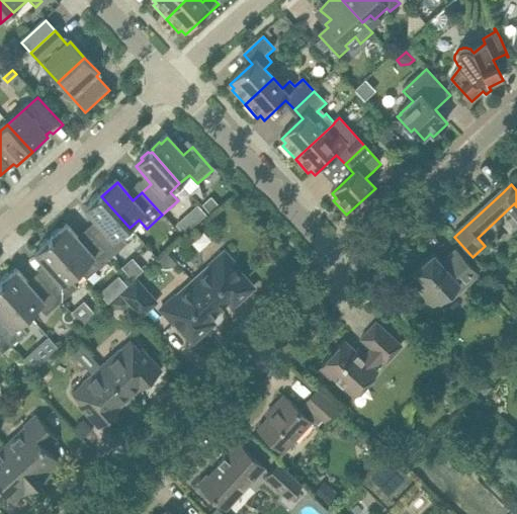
[(101,196),(85,210),(101,229),(92,237),(112,259),(127,245),(119,237),(130,228),(101,196)]
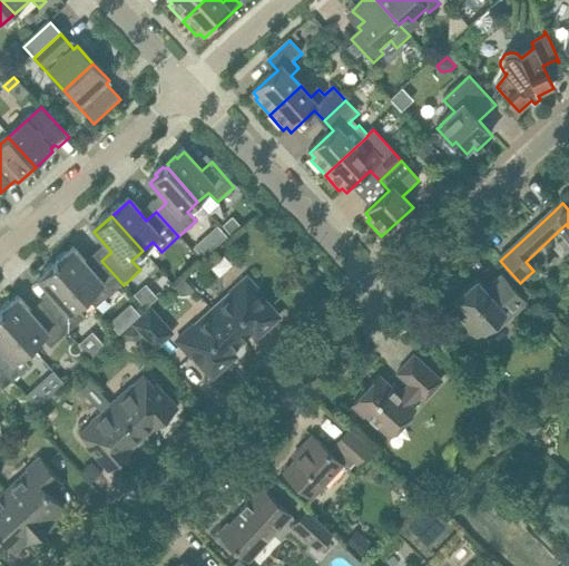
[(241,228),(233,220),(224,228),(231,236),(241,228)]
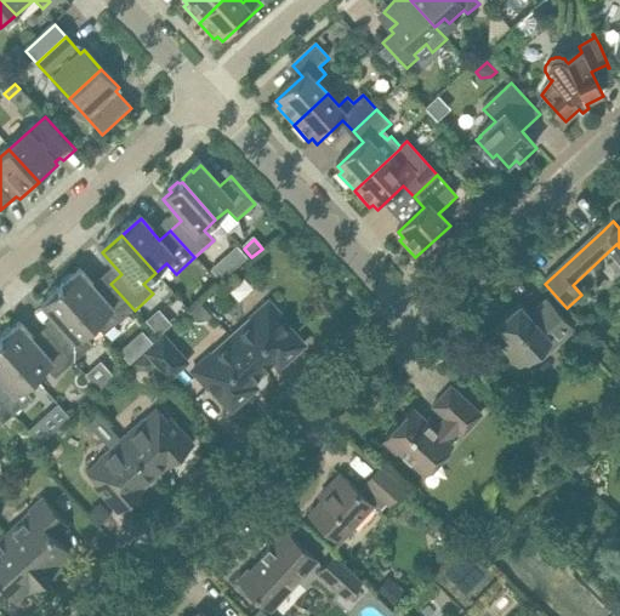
[(225,261),(212,272),(222,284),(234,273),(225,261)]
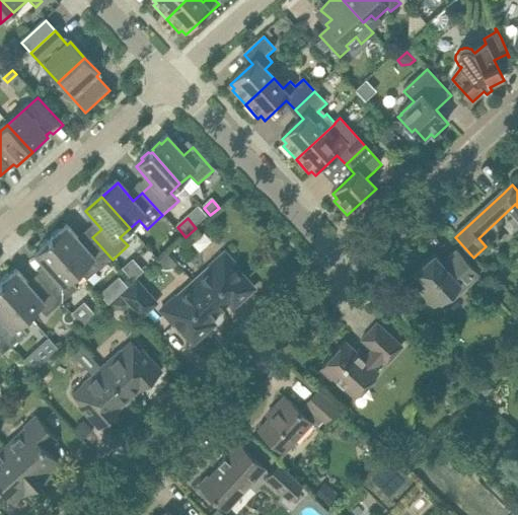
[(52,238),(53,239),(51,241),(79,273),(89,265),(96,274),(113,260),(92,237),(83,244),(67,227),(60,233),(59,231),(52,238)]
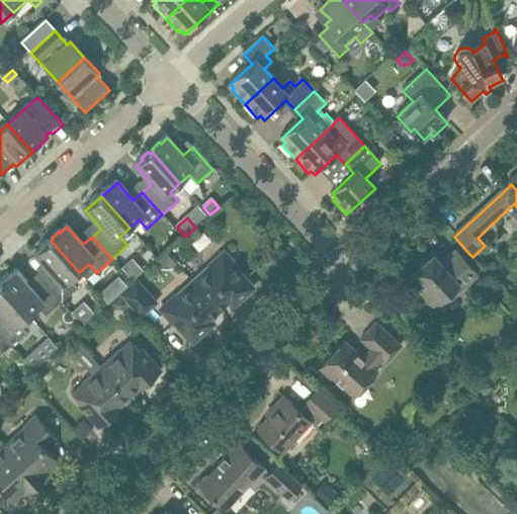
[(41,249),(34,255),(51,273),(41,281),(62,304),(77,289),(70,281),(79,272),(51,241),(50,243),(48,241),(40,248),(41,249)]
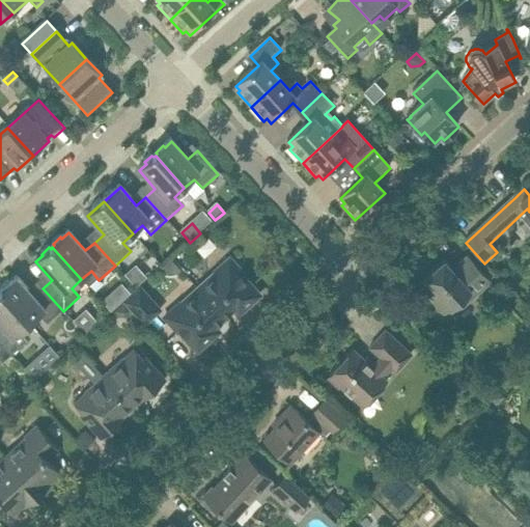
[(425,279),(435,289),(426,298),(443,316),(452,308),(452,309),(458,304),(464,309),(492,283),(469,257),(453,272),(445,261),(425,279)]
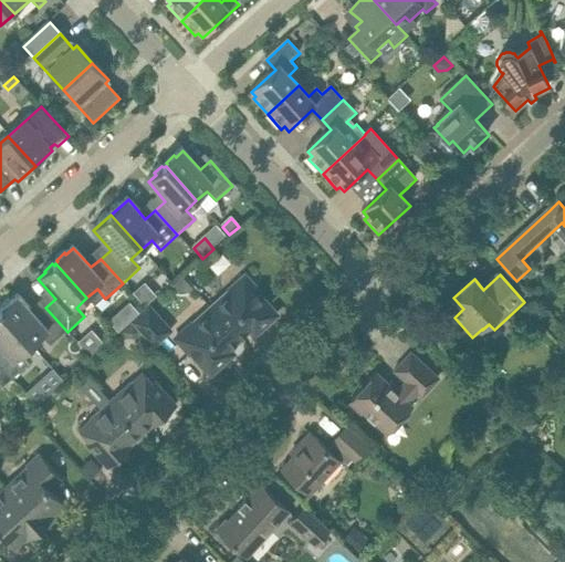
[(261,294),(246,278),(211,309),(240,341),(257,326),(262,331),(278,316),(259,295),(261,294)]
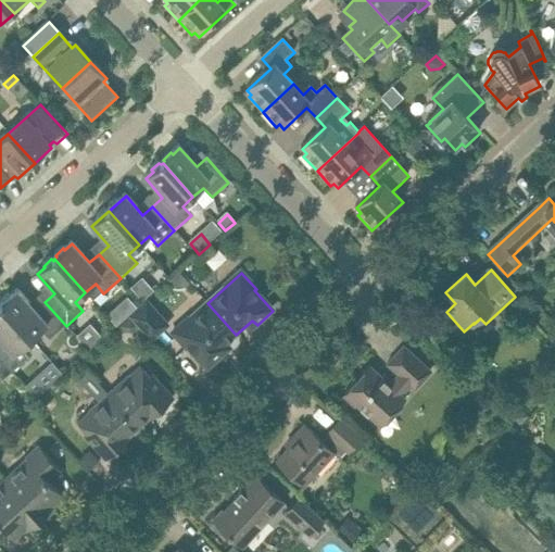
[(1,303),(2,305),(1,306),(32,341),(41,331),(50,341),(66,326),(45,302),(35,311),(19,291),(11,298),(9,297),(1,303)]
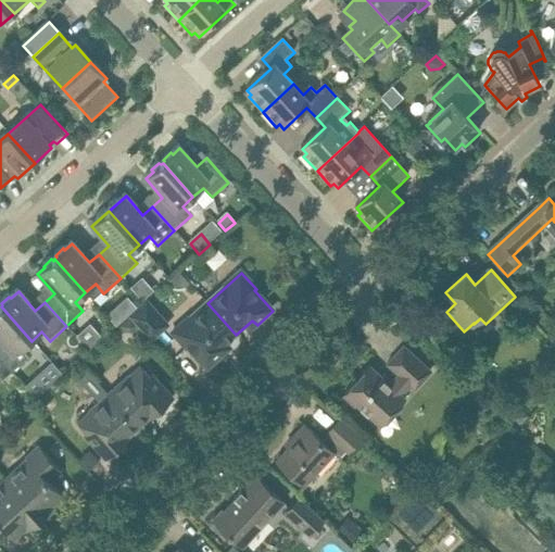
[(152,341),(168,327),(147,303),(131,317),(152,341)]
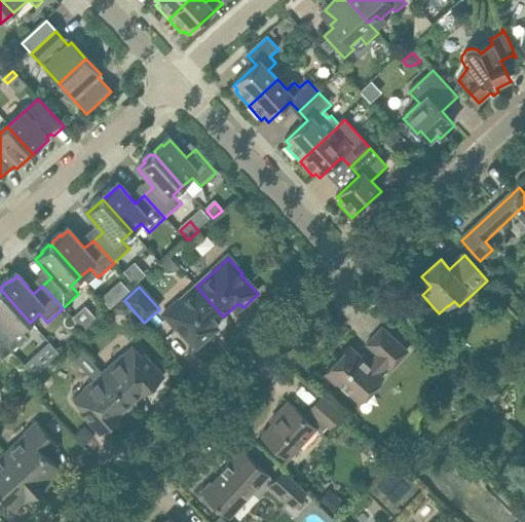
[(179,330),(196,349),(212,336),(207,331),(223,317),(196,287),(163,315),(178,331),(179,330)]
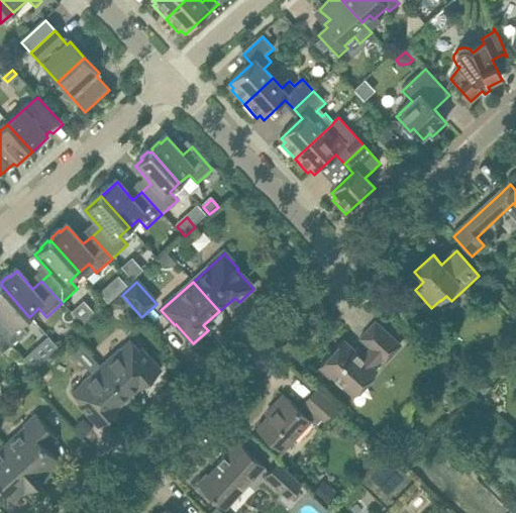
[(0,316),(0,317),(0,334),(11,347),(27,334),(19,325),(29,317),(1,285),(0,285),(0,316)]
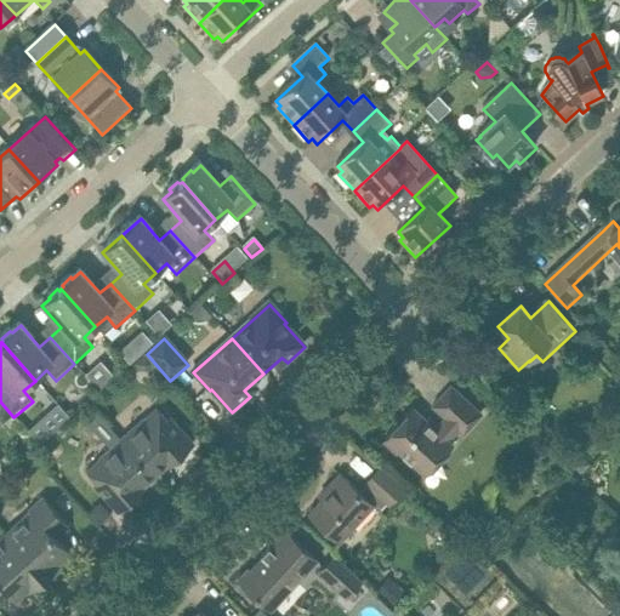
[(130,347),(121,354),(131,365),(140,358),(130,347)]
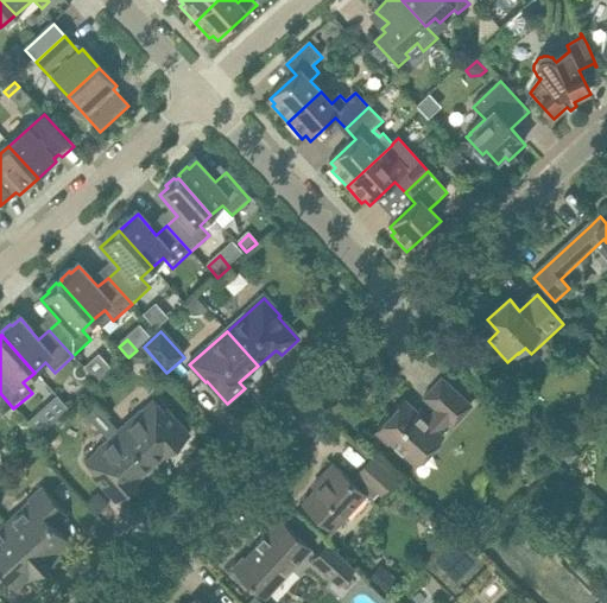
[(428,423),(405,402),(375,435),(390,446),(393,444),(419,468),(446,438),(441,435),(450,424),(455,427),(473,408),(442,381),(424,400),(437,412),(428,423)]
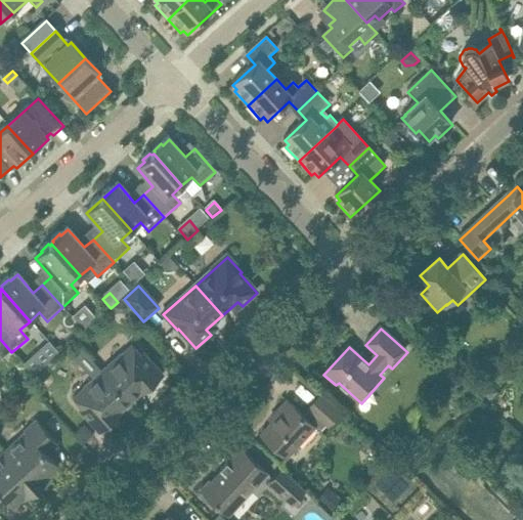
[(0,362),(11,352),(0,339),(0,362)]
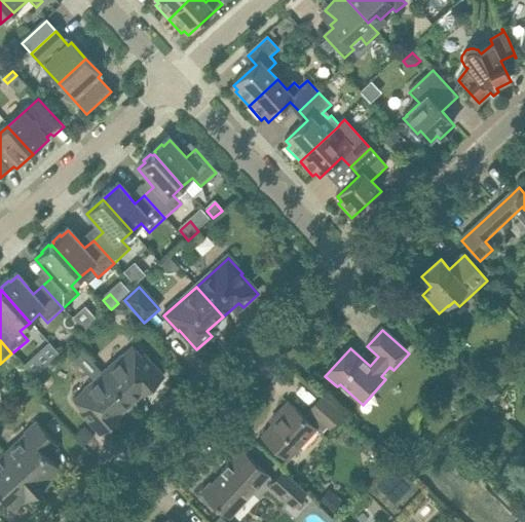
[(134,348),(122,358),(122,357),(103,374),(132,406),(141,398),(142,399),(164,378),(144,356),(142,358),(134,348)]
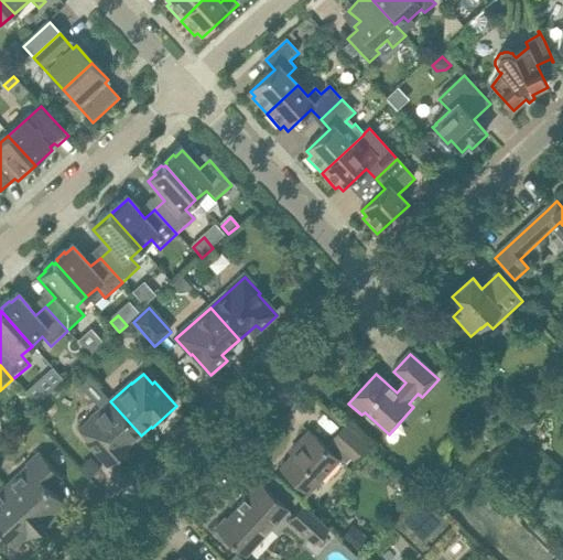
[(90,379),(80,387),(86,392),(95,385),(90,379)]
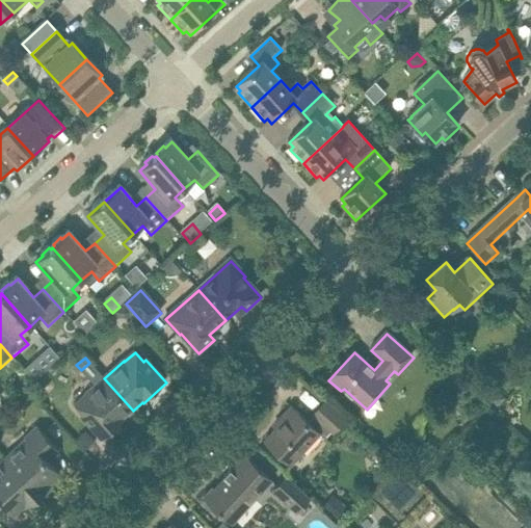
[(85,397),(75,406),(84,416),(81,418),(102,441),(125,420),(124,419),(133,411),(104,378),(85,396),(85,397)]
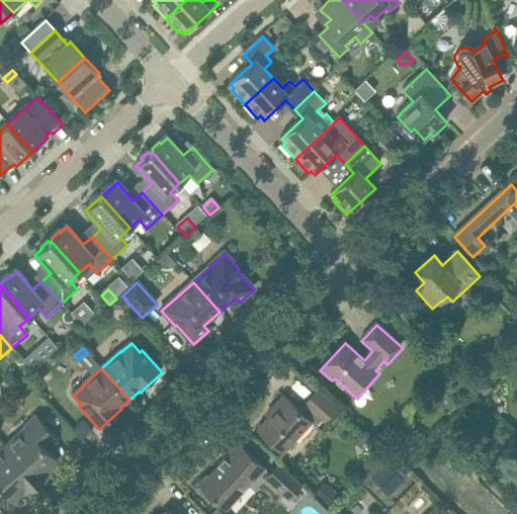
[(485,381),(477,391),(485,399),(494,390),(485,381)]
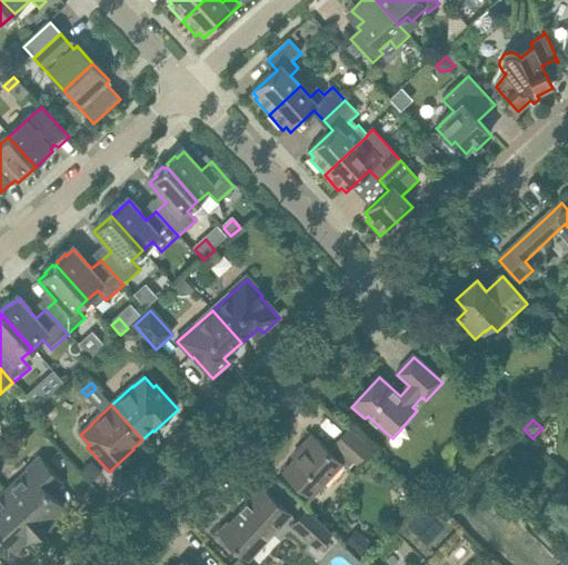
[(300,450),(304,453),(285,474),(310,497),(341,465),(347,469),(354,463),(356,465),(369,450),(348,432),(336,445),(338,447),(330,455),(312,437),(300,450)]
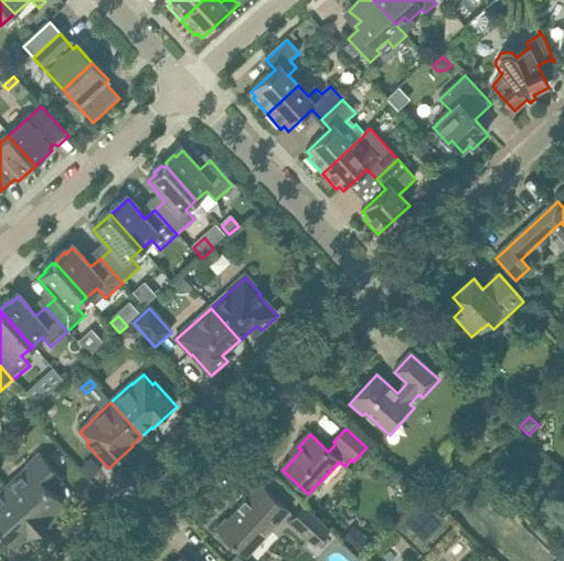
[(27,467),(28,468),(4,489),(41,529),(53,518),(52,516),(64,506),(51,490),(62,480),(48,464),(39,456),(27,467)]
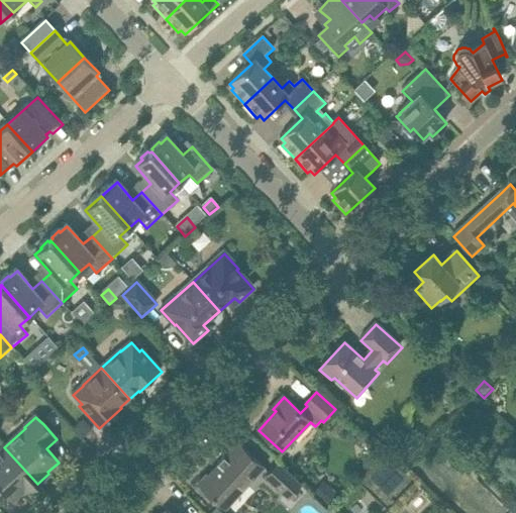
[(220,466),(209,478),(207,476),(197,487),(209,498),(210,496),(226,510),(265,469),(238,444),(225,458),(224,457),(218,464),(220,466)]
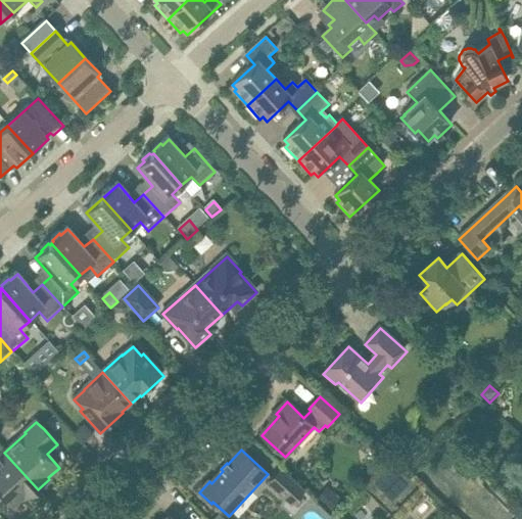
[(0,496),(1,494),(13,509),(25,499),(26,500),(38,489),(4,453),(0,456),(0,496)]
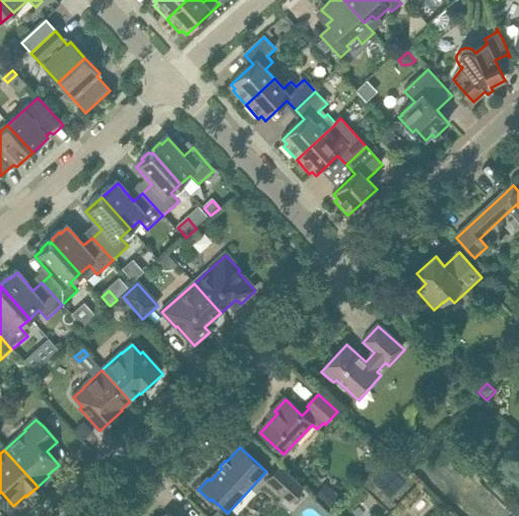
[(290,503),(304,488),(281,466),(267,480),(290,503)]
